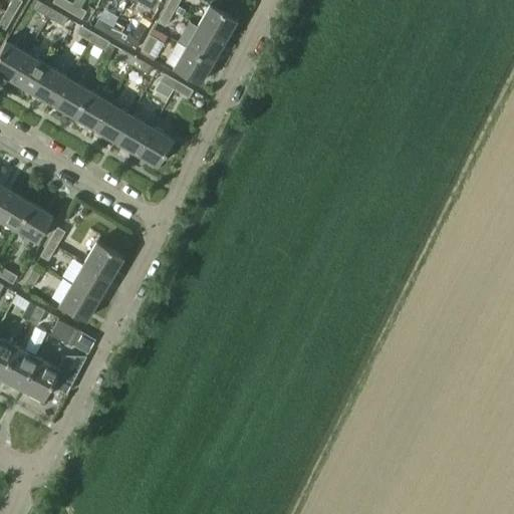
[(20,0),(11,0),(5,10),(13,15),(22,1),(20,0)]
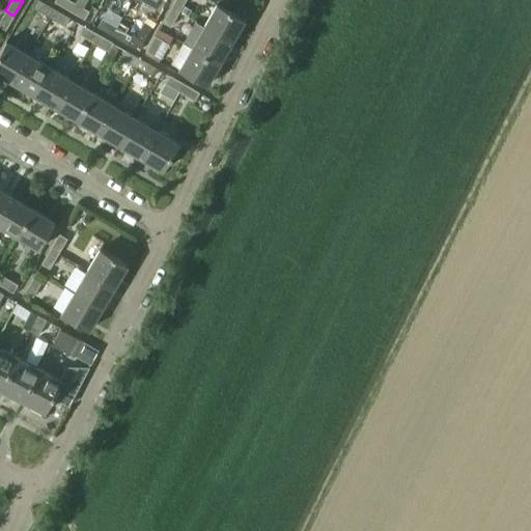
[(39,0),(35,8),(50,17),(54,8),(39,0)]
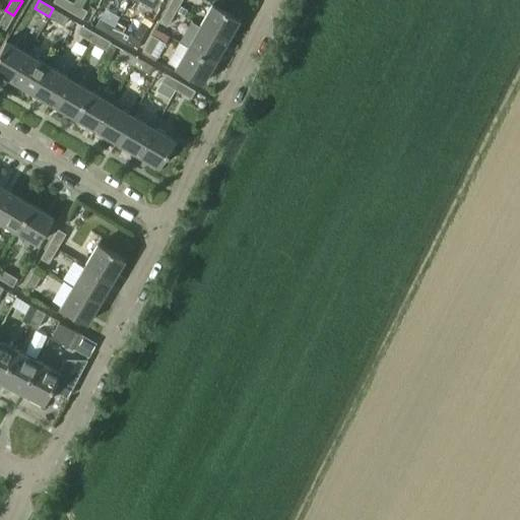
[(67,0),(54,0),(53,2),(67,11),(72,3),(67,0)]
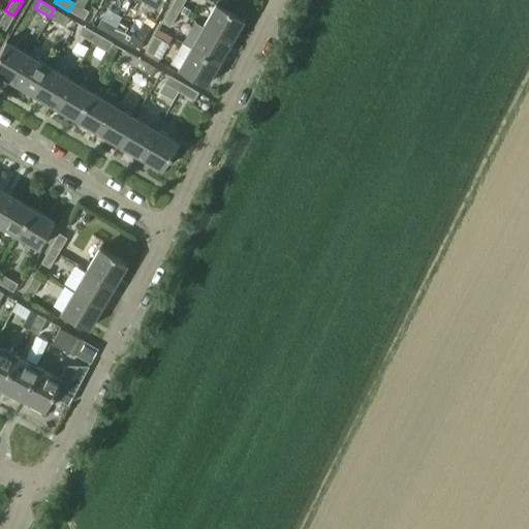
[(174,0),(169,7),(178,12),(185,0),(174,0)]
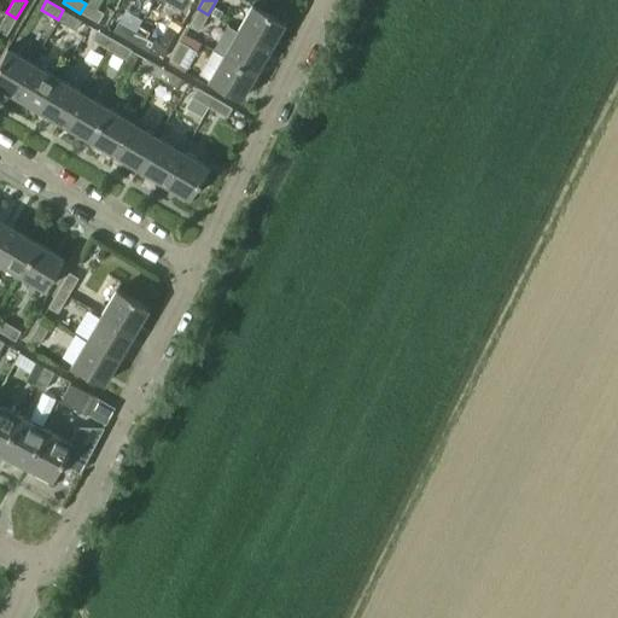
[(86,4),(80,13),(98,23),(103,13),(86,4)]
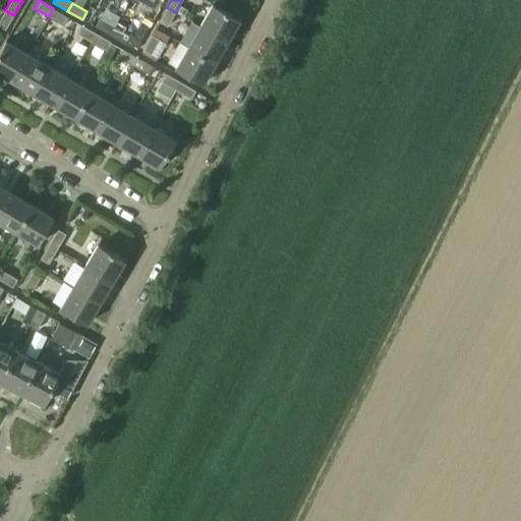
[(213,4),(199,26),(227,42),(239,20),(213,4)]
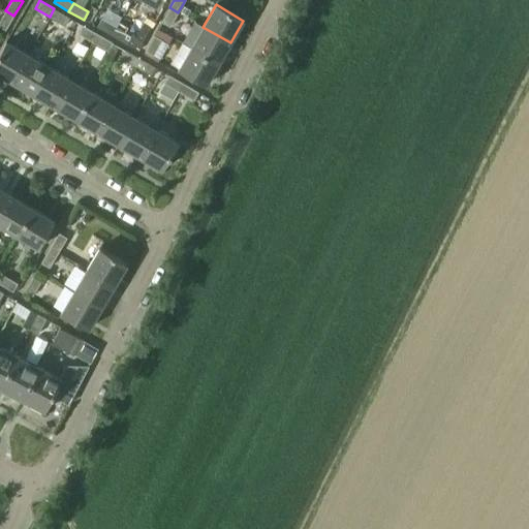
[(169,7),(161,23),(169,27),(178,12),(169,7)]
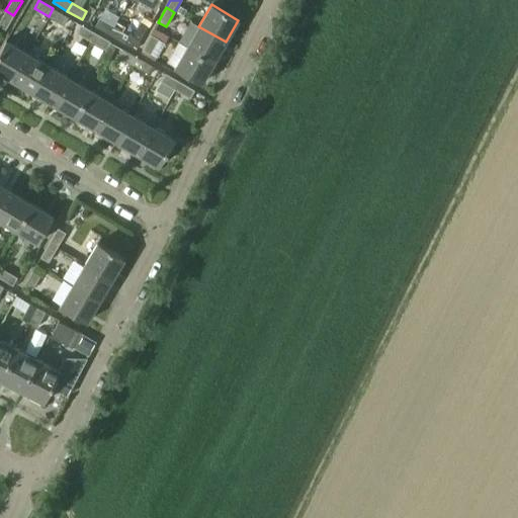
[(53,8),(49,16),(64,25),(68,17),(53,8)]
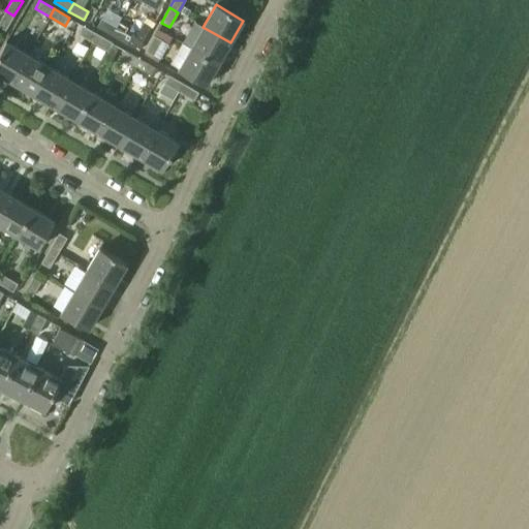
[(5,10),(0,20),(0,27),(5,31),(13,16),(5,10)]
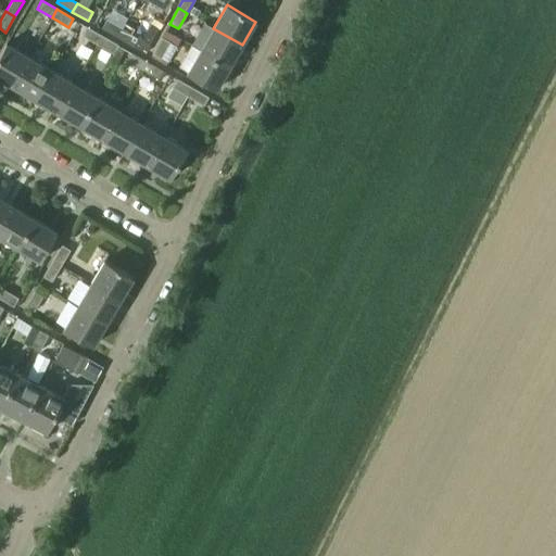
[(106,20),(101,28),(117,38),(122,29),(106,20)]
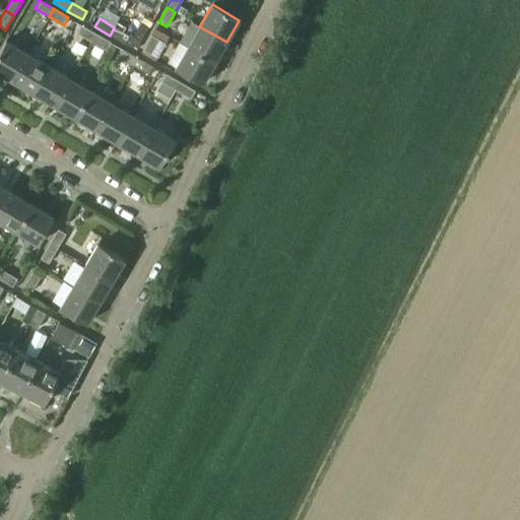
[(81,24),(76,33),(90,41),(95,34),(81,24)]
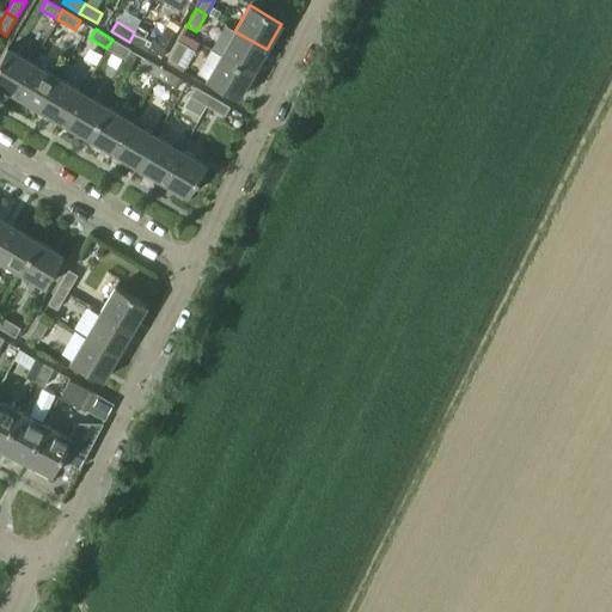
[(234,31),(221,55),(252,73),(267,49),(234,31)]
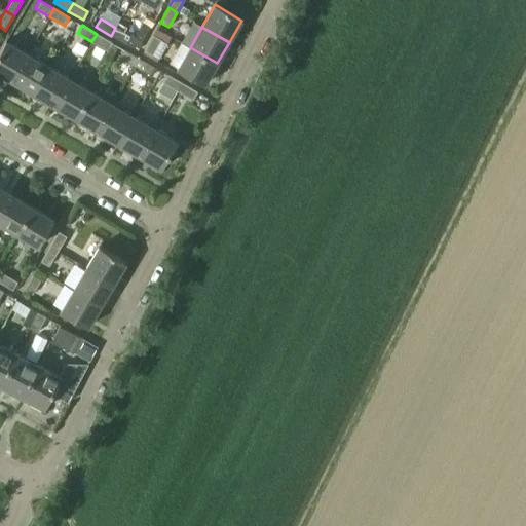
[(115,28),(111,36),(125,44),(130,36),(115,28)]
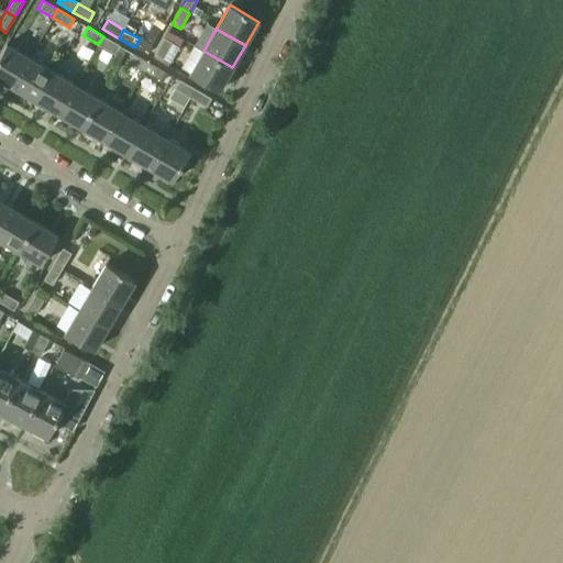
[(103,36),(98,44),(114,54),(120,45),(103,36)]
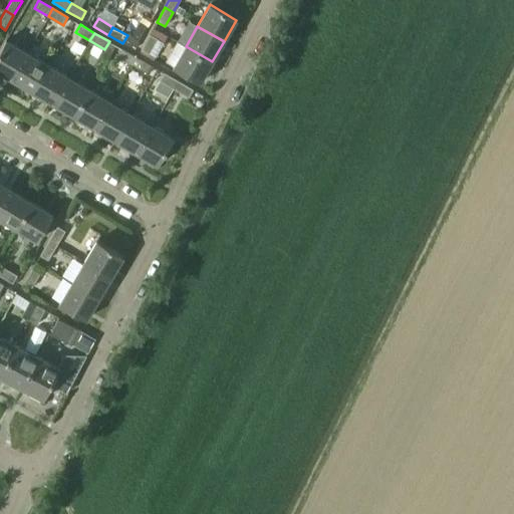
[(150,34),(142,49),(150,53),(158,39),(150,34)]
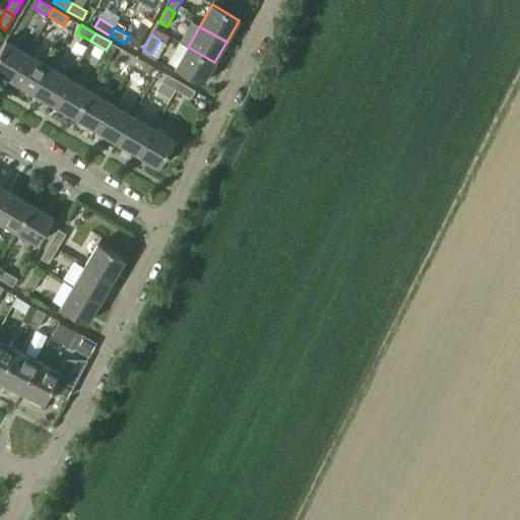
[(5,40),(0,49),(0,72),(11,79),(27,53),(5,40)]
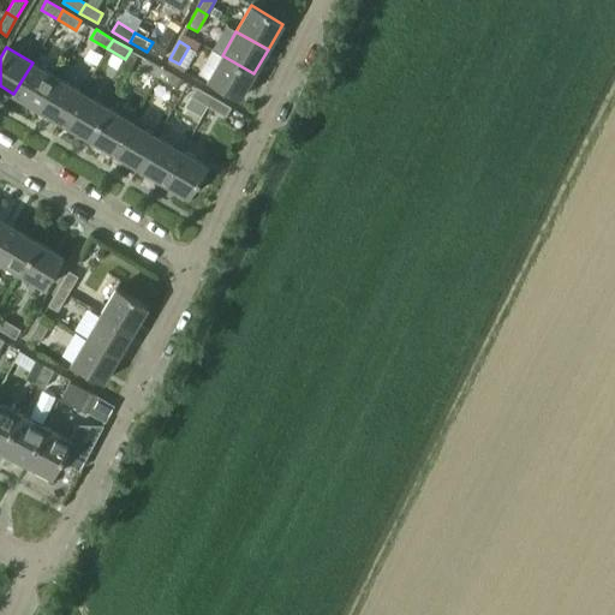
[(254,73),(222,55),(207,81),(239,100),(254,73)]
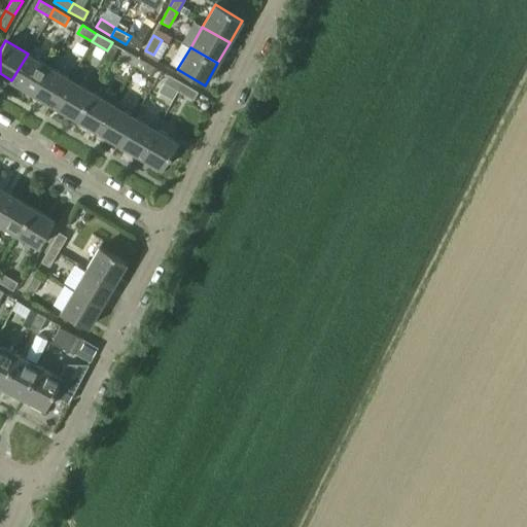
[(125,50),(120,59),(135,67),(139,59),(125,50)]
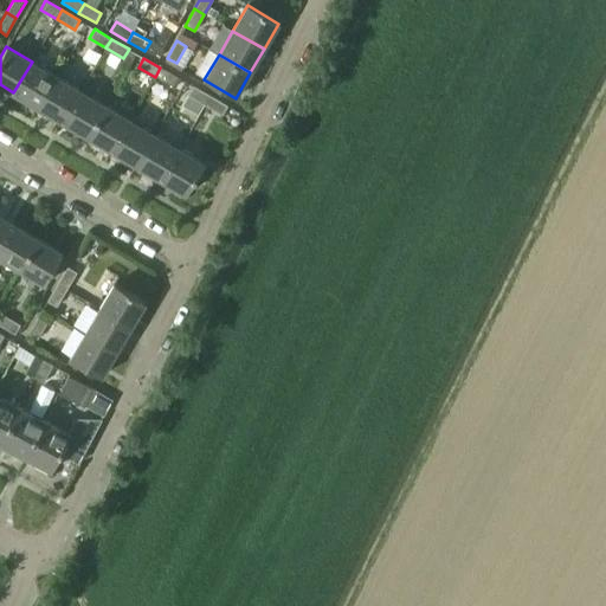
[(38,108),(56,76),(32,62),(13,92),(38,108)]
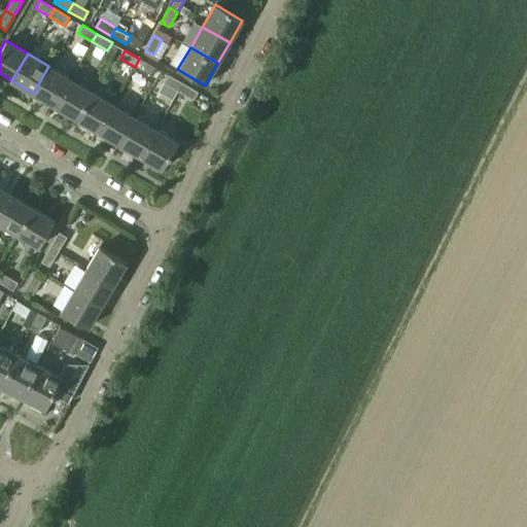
[(139,59),(135,67),(149,75),(154,67),(139,59)]
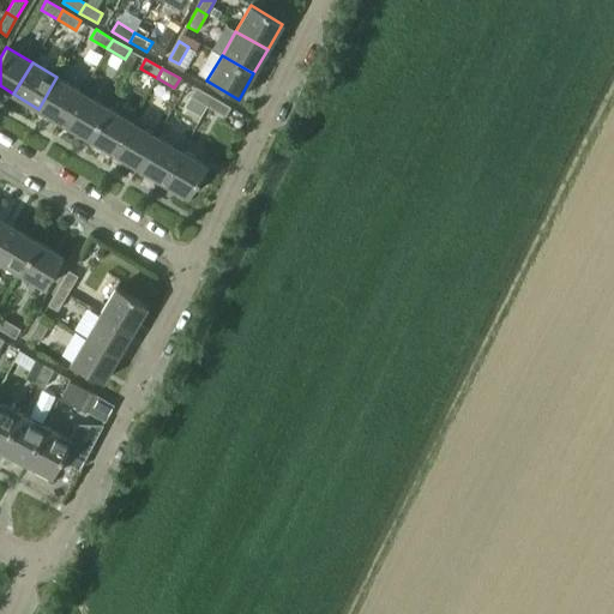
[(62,124),(82,91),(56,77),(38,109),(62,124)]
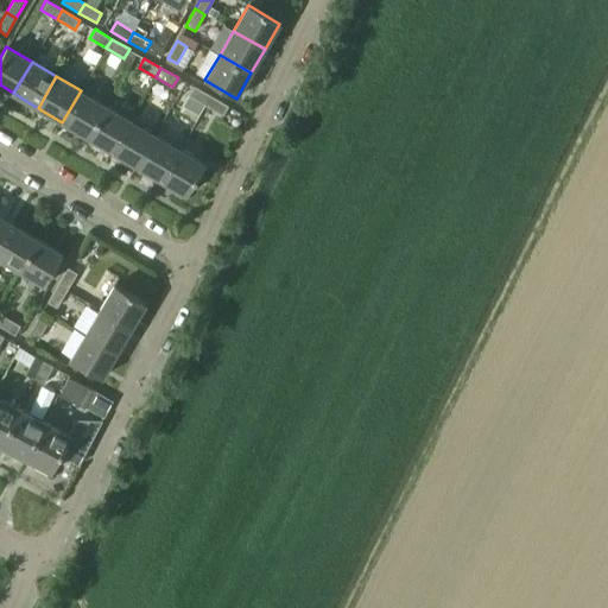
[(188,96),(183,106),(200,114),(204,106),(210,96),(194,87),(188,96)]
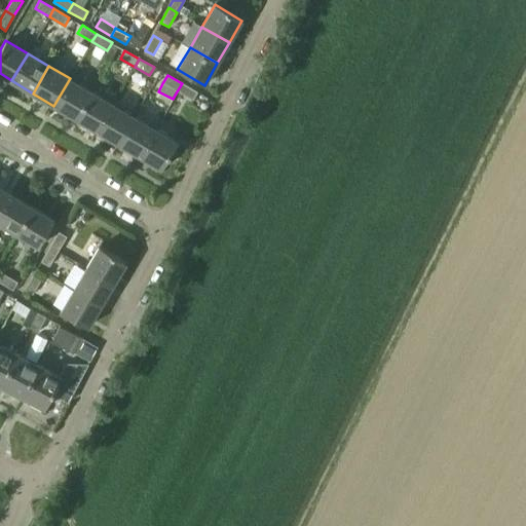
[(75,118),(91,91),(70,78),(53,106),(75,118)]
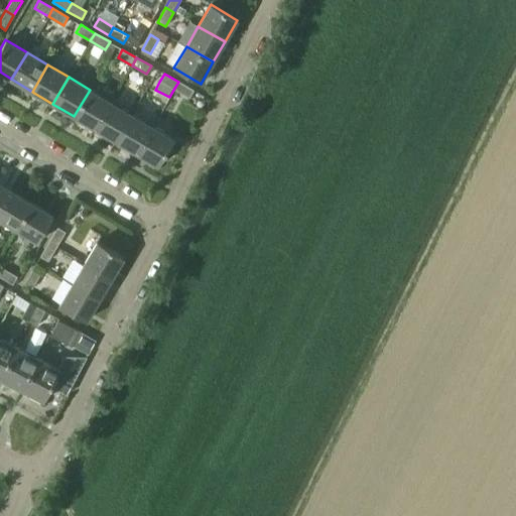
[(194,91),(178,82),(173,90),(188,99),(194,91)]
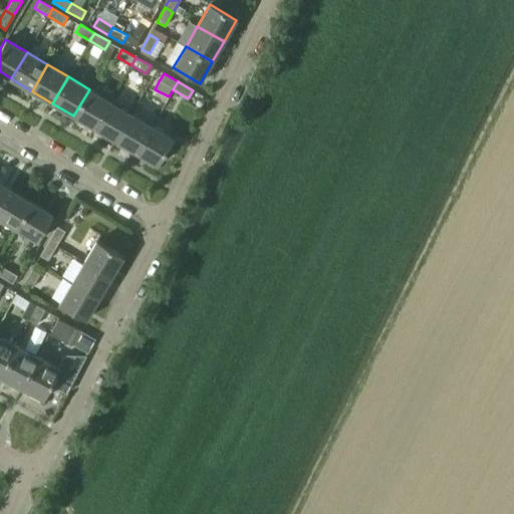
[(94,127),(109,101),(89,89),(73,115),(94,127)]
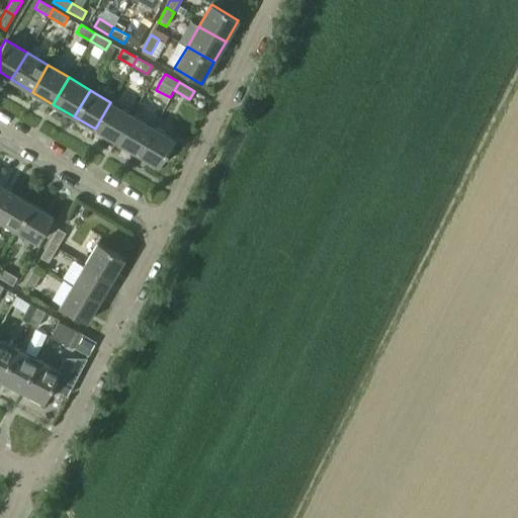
[(115,141),(132,114),(110,102),(95,128),(115,141)]
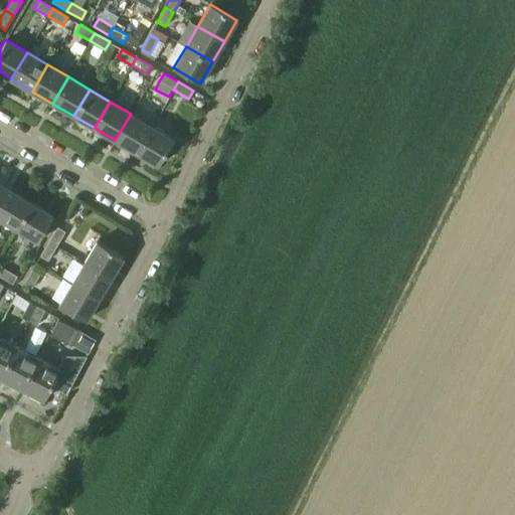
[(136,152),(151,126),(131,114),(115,140),(136,152)]
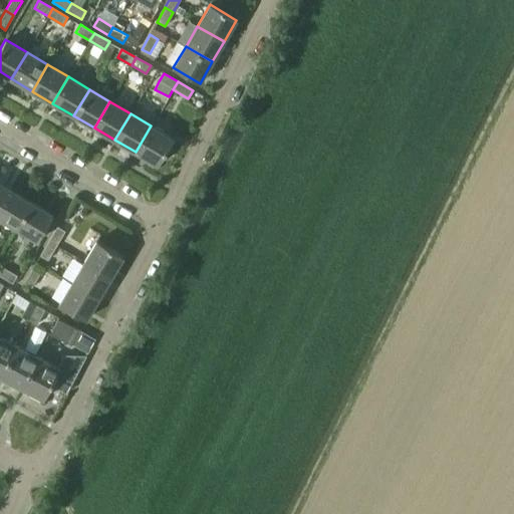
[(151,125),(136,152),(157,165),(173,139),(151,125)]
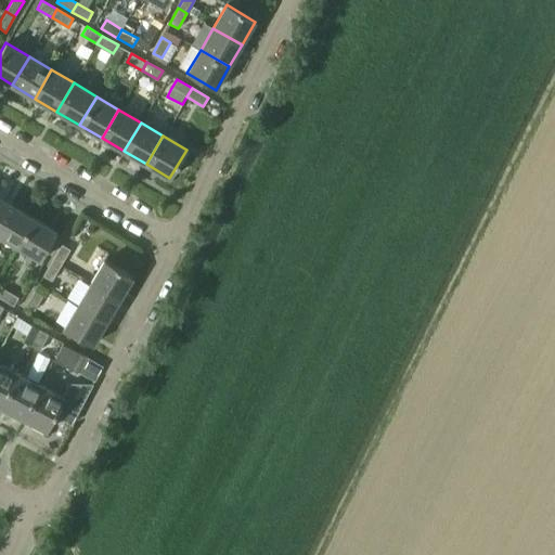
[(0,222),(11,204),(0,197),(0,222)]
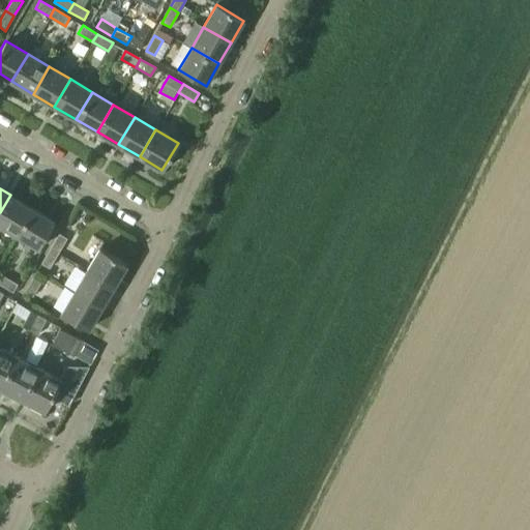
[(0,225),(16,235),(32,208),(10,195),(0,212),(0,225)]
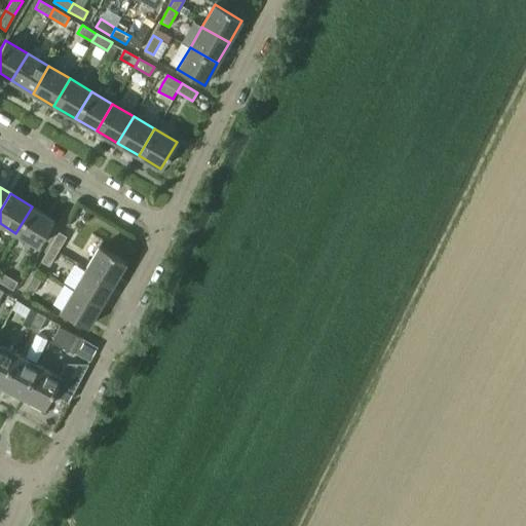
[(32,207),(15,233),(38,247),(53,219),(32,207)]
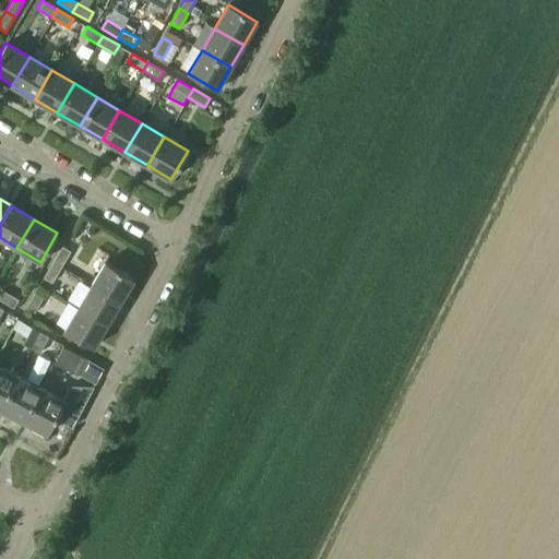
[(52,262),(61,266),(71,251),(62,246),(52,262)]
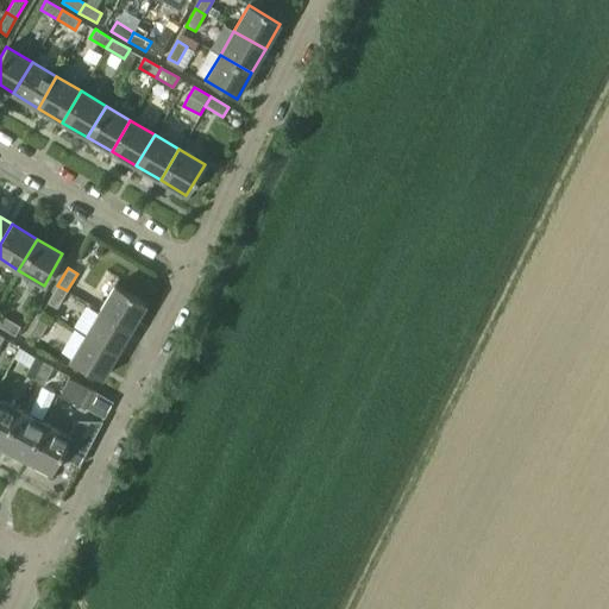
[(99,311),(131,328),(145,303),(114,284),(99,311)]
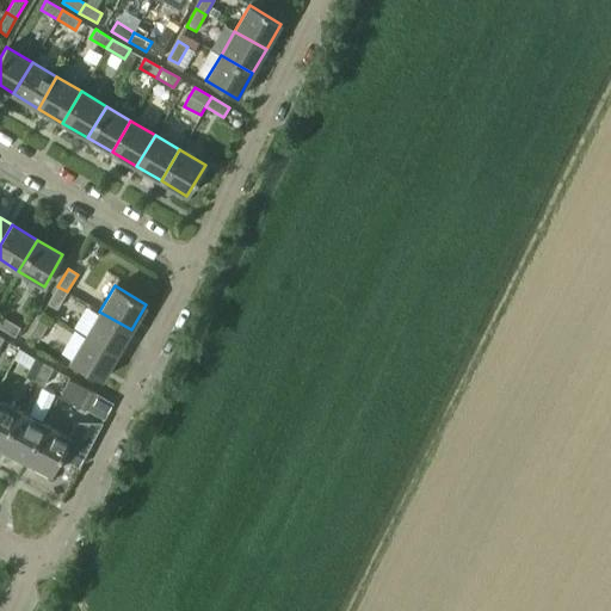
[(67,291),(57,287),(48,303),(56,308),(67,291)]
